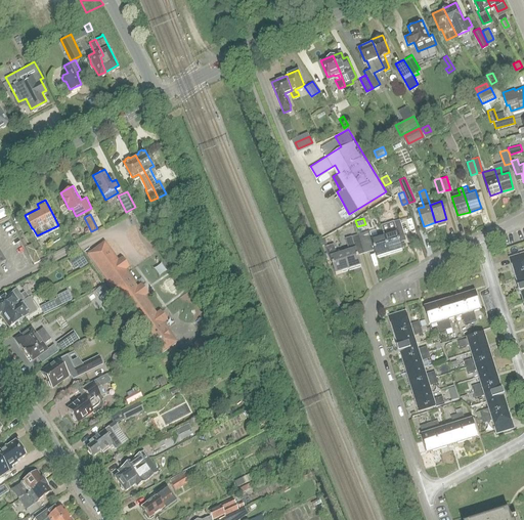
[(384,232),(389,251),(402,247),(399,236),(404,234),(399,218),(393,219),(381,223),(384,232)]
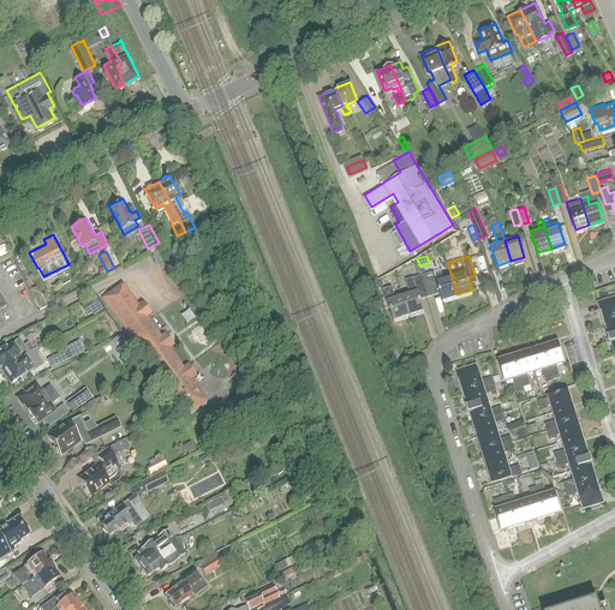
[(457,294),(451,273),(440,275),(437,267),(419,273),(424,287),(437,283),(441,299),(457,294)]
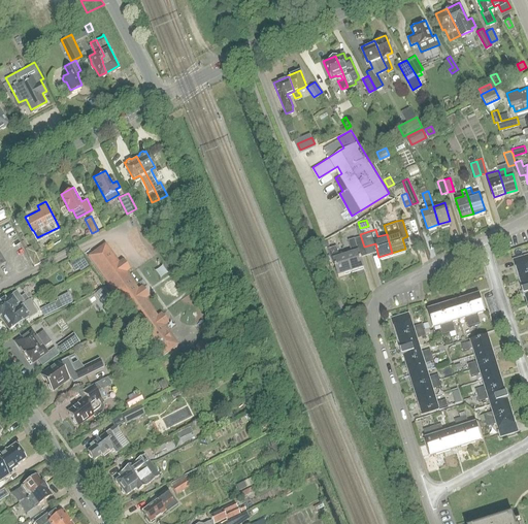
[(364,247),(360,234),(348,237),(352,251),(345,253),(351,270),(363,266),(358,249),(364,247)]
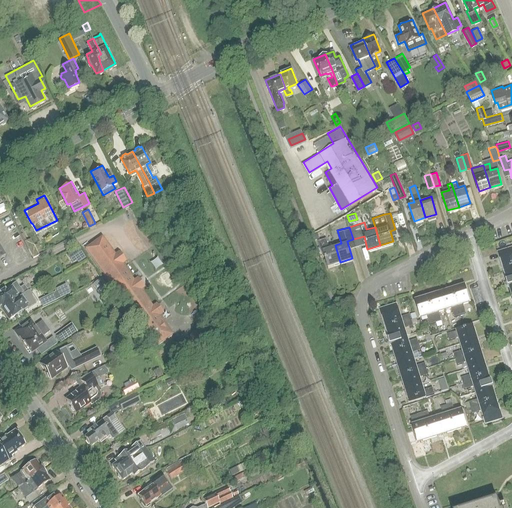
[(174,331),(103,233),(86,245),(156,344),(174,331)]
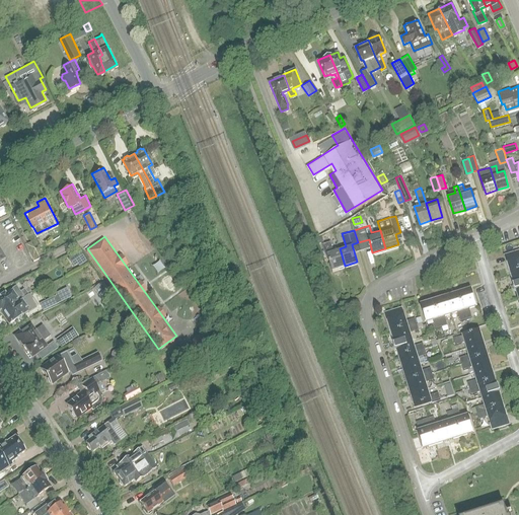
[(40,254),(31,239),(25,242),(33,258),(40,254)]
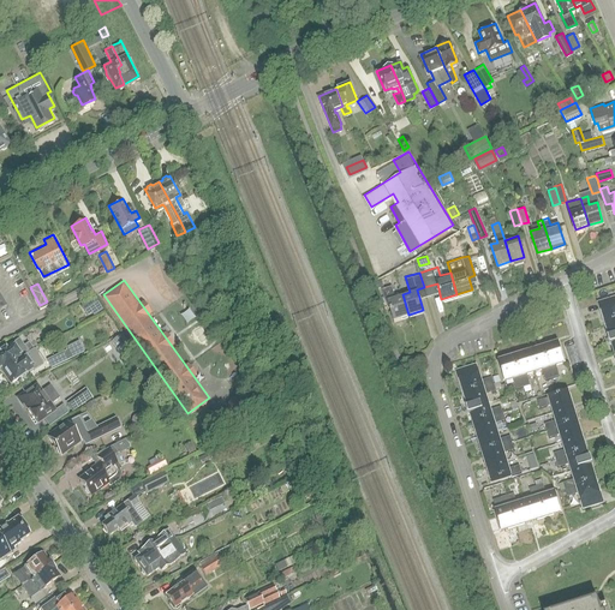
[(408,315),(402,294),(395,297),(392,283),(381,287),(383,294),(386,293),(393,320),(408,315)]
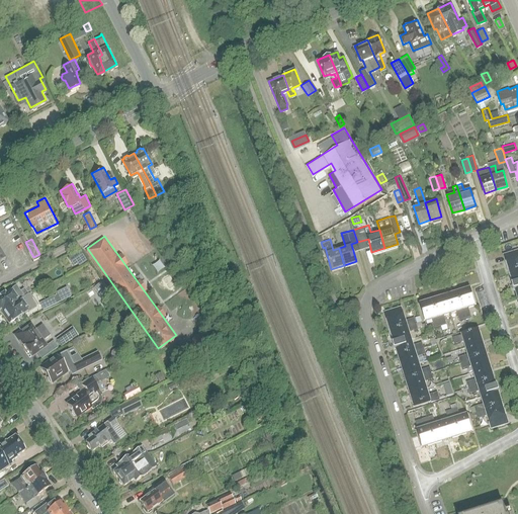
[(79,248),(72,253),(79,263),(86,257),(79,248)]
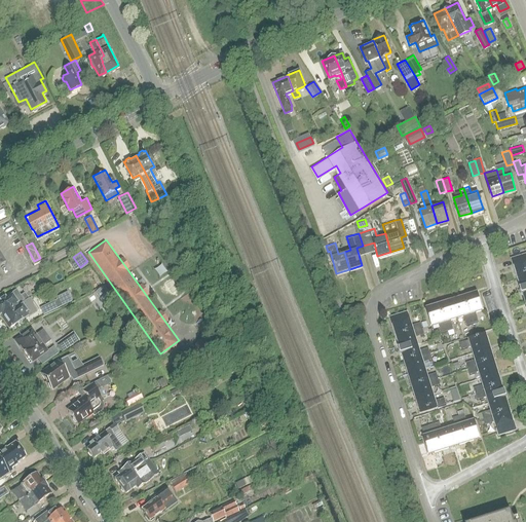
[(525,258),(514,263),(517,275),(525,271),(525,258)]
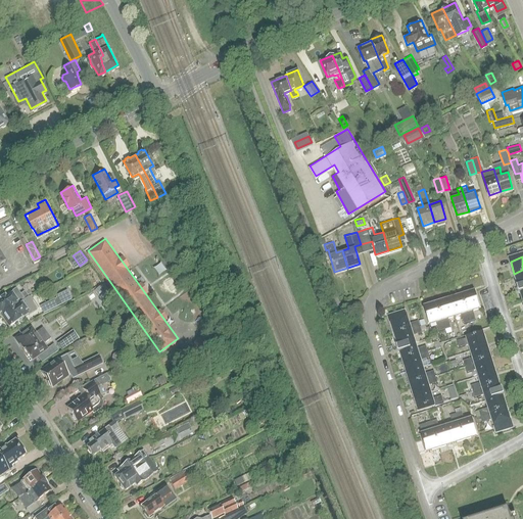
[(522,270),(514,274),(517,283),(522,281),(522,270)]
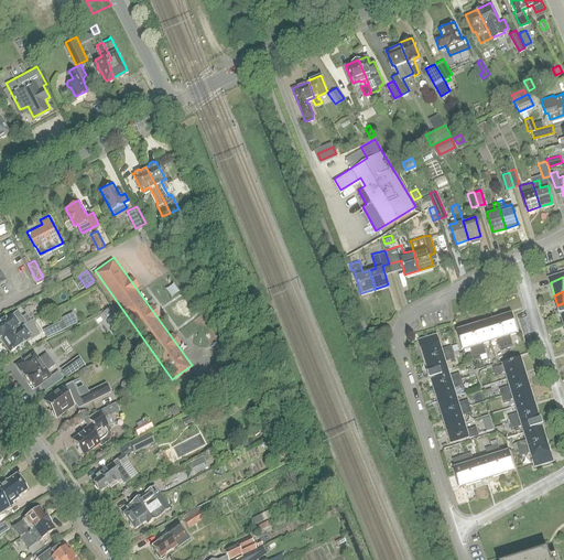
[(125,321),(112,303),(102,310),(116,327),(125,321)]
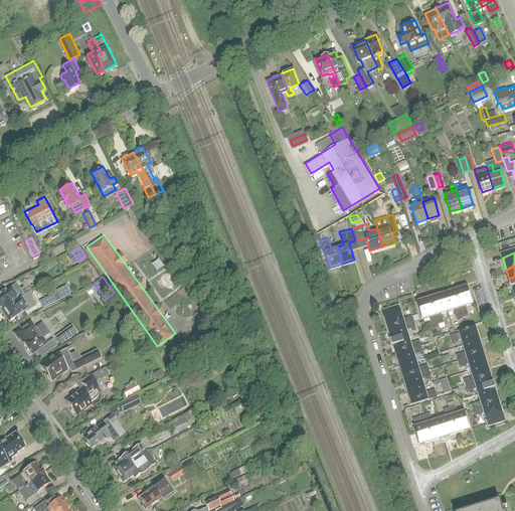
[(56,290),(39,298),(43,306),(71,292),(66,283),(55,288),(56,290)]
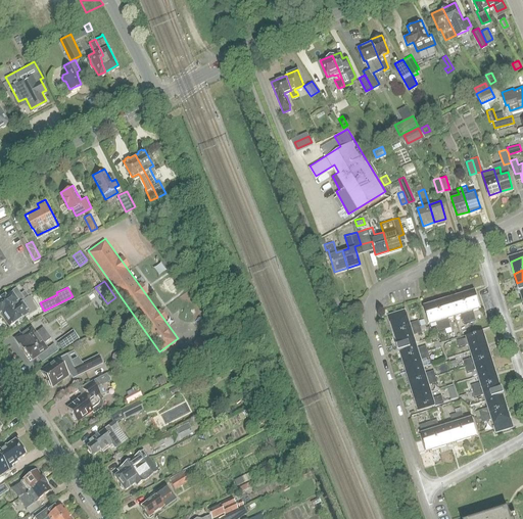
[(0,313),(1,314),(1,313),(28,294),(24,288),(16,293),(18,296),(15,298),(9,290),(0,296),(0,313)]
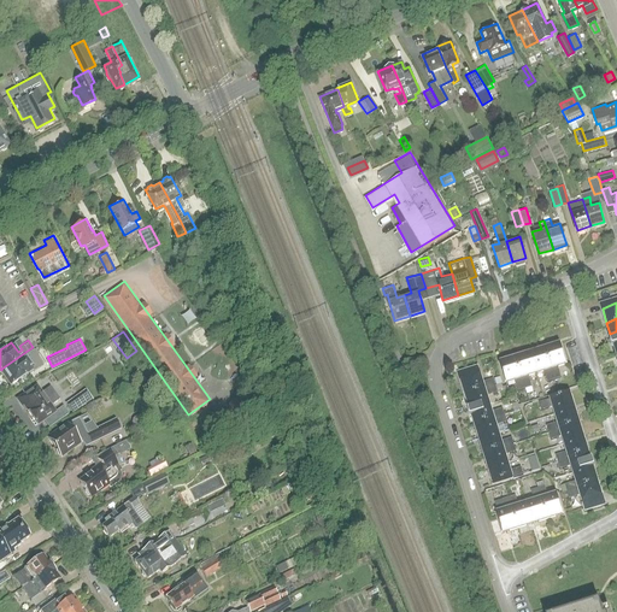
[(559,340),(544,345),(553,376),(560,374),(557,363),(565,360),(559,340)]
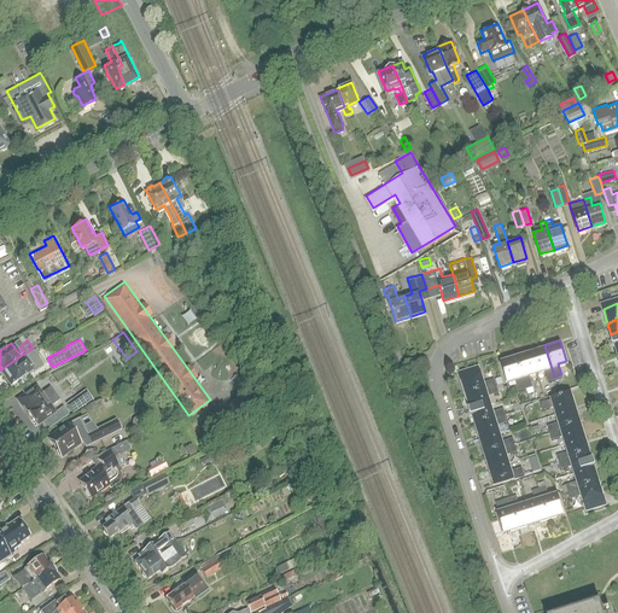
[(544,368),(548,378),(554,377),(544,345),(530,350),(536,371),(544,368)]
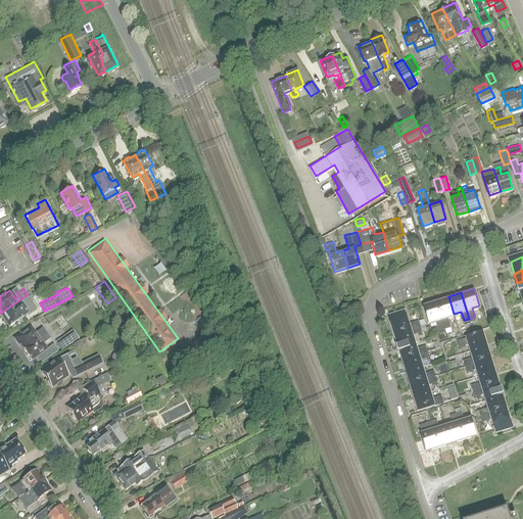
[(22,315),(36,304),(28,294),(1,313),(9,324),(17,318),(19,318),(21,316),(22,315)]
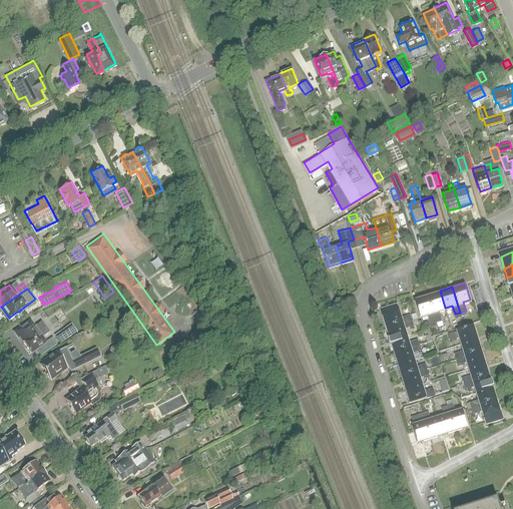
[(440,291),(427,295),(435,320),(436,320),(441,318),(438,310),(445,308),(440,291)]
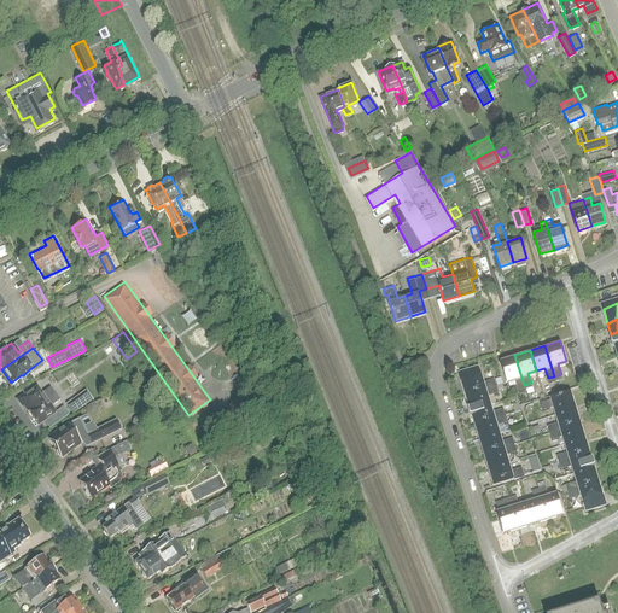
[(514,378),(518,387),(524,385),(514,355),(500,360),(506,380),(514,378)]
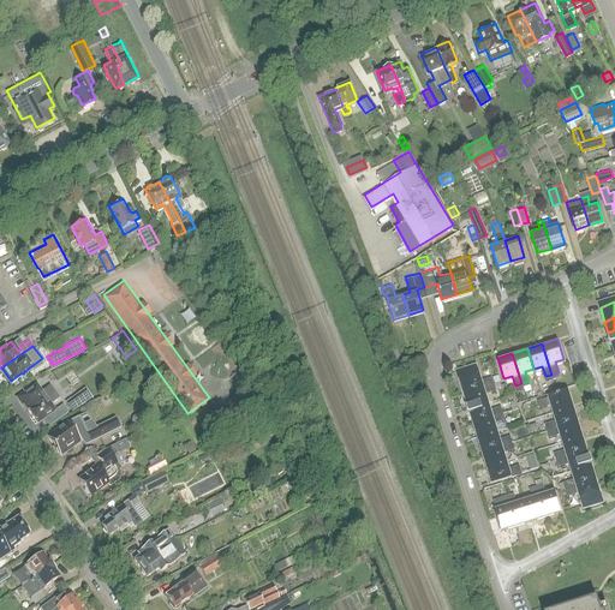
[(493,381),(491,375),(481,377),(478,369),(476,360),(469,363),(455,366),(458,376),(463,390),(493,381)]
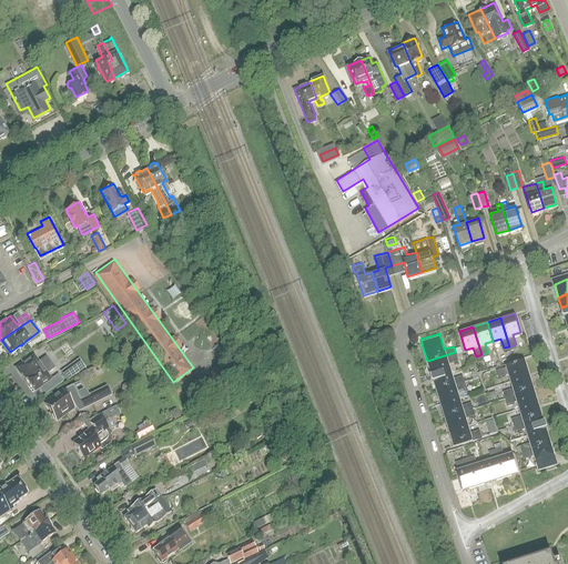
[(448,361),(464,356),(462,350),(455,352),(427,361),(432,374),(450,369),(448,361)]
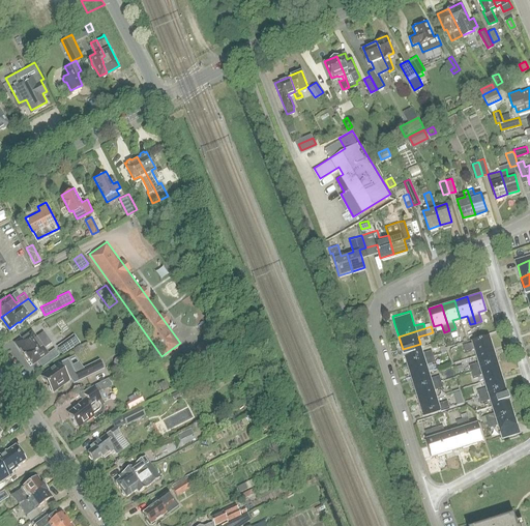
[(17,339),(17,342),(19,346),(21,346),(24,351),(47,334),(42,329),(37,332),(40,337),(37,339),(31,329),(21,338),(19,338),(17,339)]
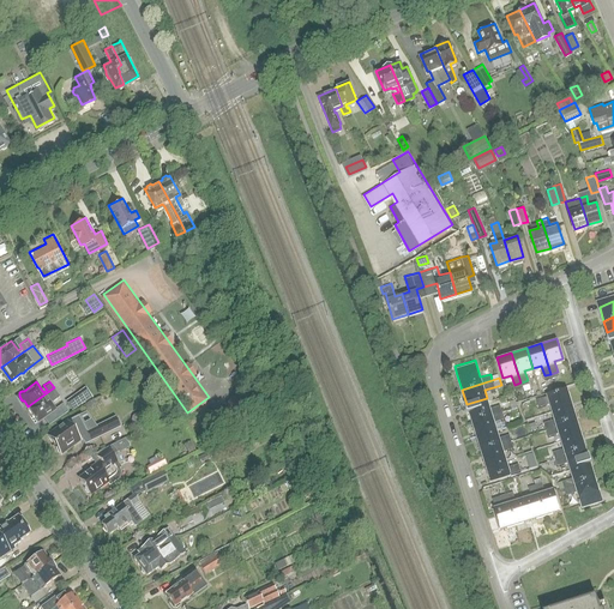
[(85,386),(66,399),(72,406),(91,393),(85,386)]
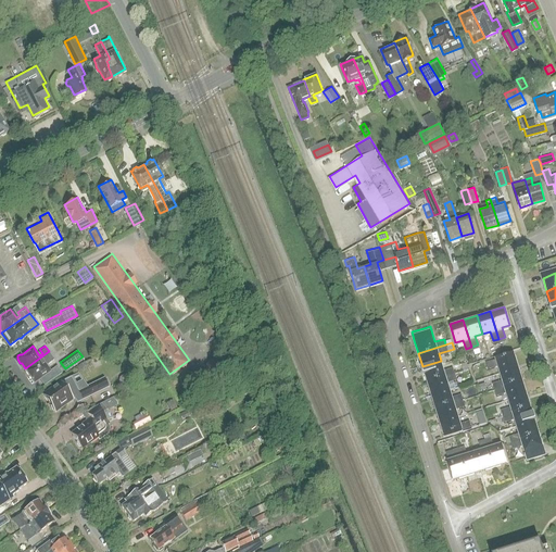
[(49,351),(25,368),(34,379),(39,376),(49,368),(46,363),(48,361),(53,358),(49,351)]
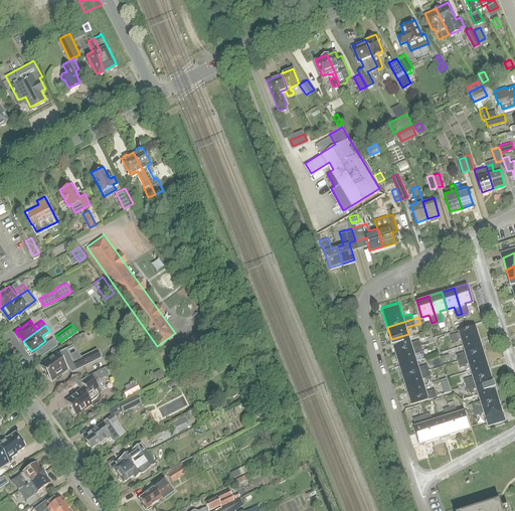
[(463,343),(479,338),(475,326),(450,334),(452,339),(460,337),(463,343)]
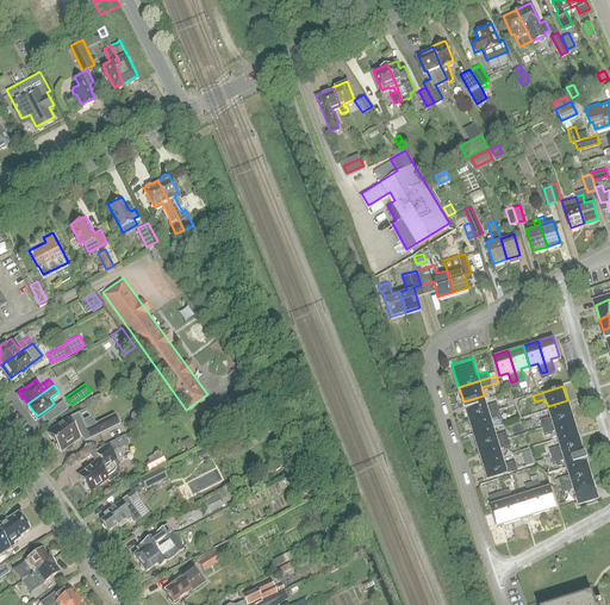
[(486,403),(484,395),(464,401),(468,416),(498,406),(496,400),(486,403)]
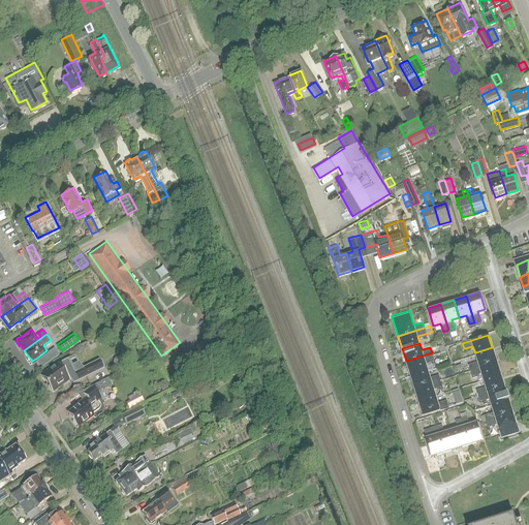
[(47,350),(37,358),(42,364),(59,351),(56,347),(50,351),(47,350)]
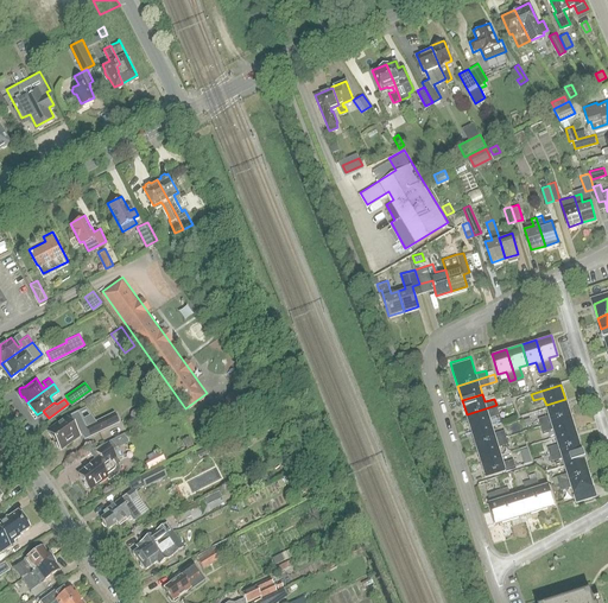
[(565,399),(546,405),(549,413),(538,417),(540,423),(570,413),(565,399)]
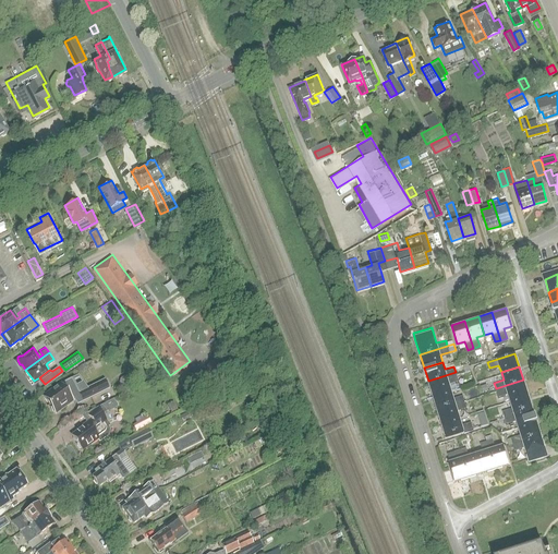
[(458,378),(456,372),(428,381),(432,394),(450,388),(448,382),(458,378)]
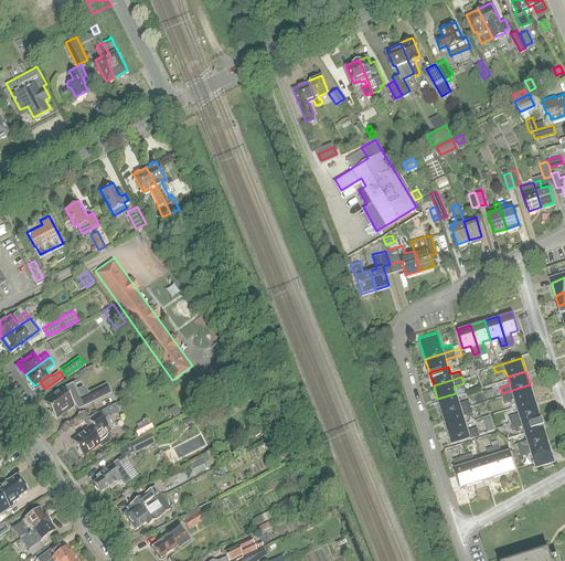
[(63,384),(64,387),(63,387),(61,384),(52,391),(53,393),(44,399),(50,408),(53,413),(54,413),(55,413),(63,408),(64,409),(74,402),(73,401),(74,401),(77,404),(78,408),(88,402),(112,390),(108,383),(92,390),(84,393),(74,380),(63,384)]
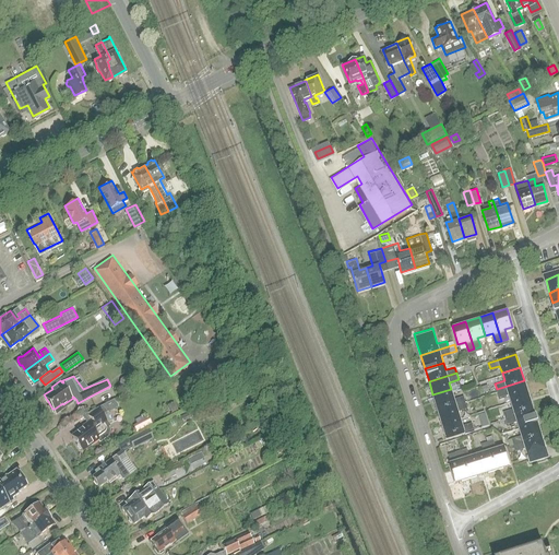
[(499,396),(508,392),(510,399),(528,393),(524,380),(497,389),(499,396)]
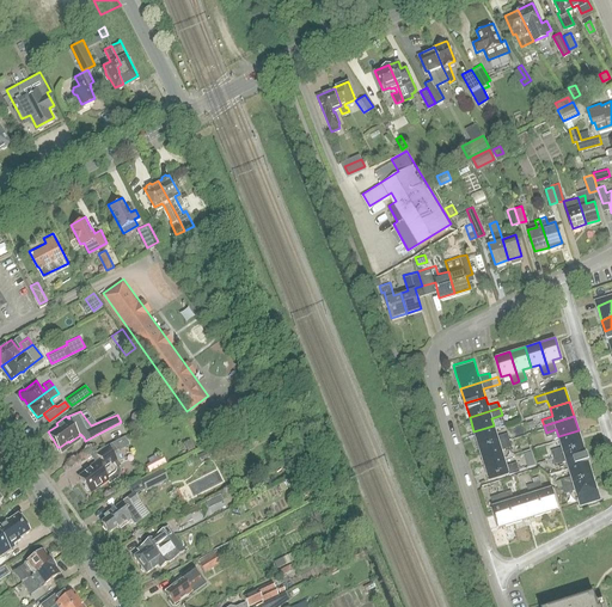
[(496,434),(494,425),(473,431),(479,448),(509,439),(507,431),(496,434)]
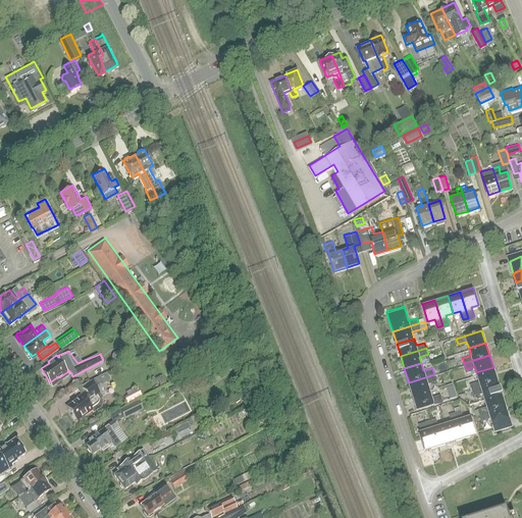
[(498,380),(493,367),(476,372),(478,379),(470,382),(471,389),(498,380)]
